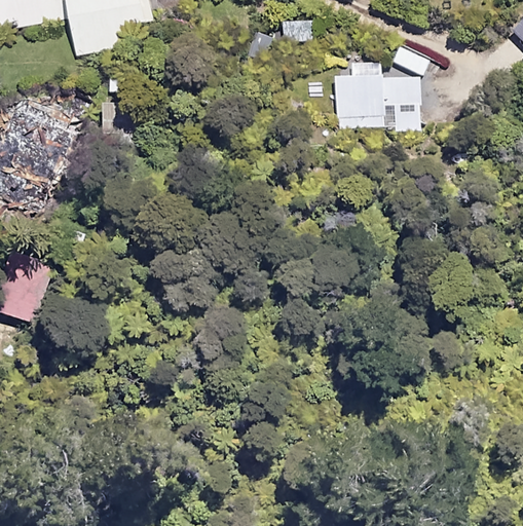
[(0,28),(69,19),(74,53),(126,45),(123,24),(146,21),(143,0),(0,0),(0,28)]
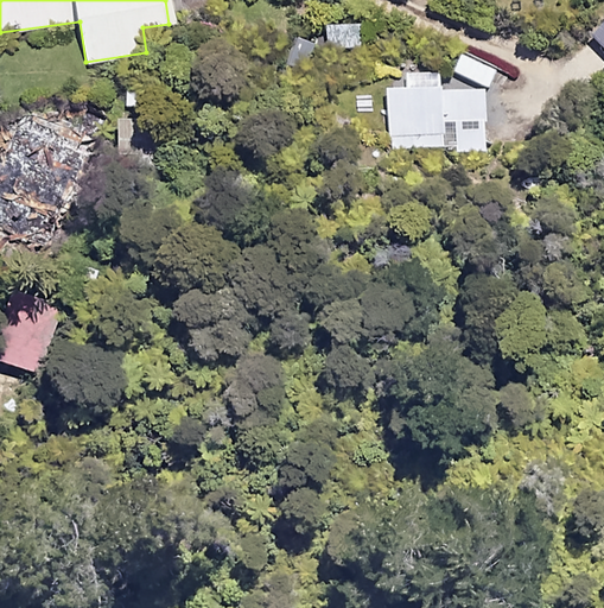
[(495,69),(464,54),(455,71),(484,88),(495,69)]
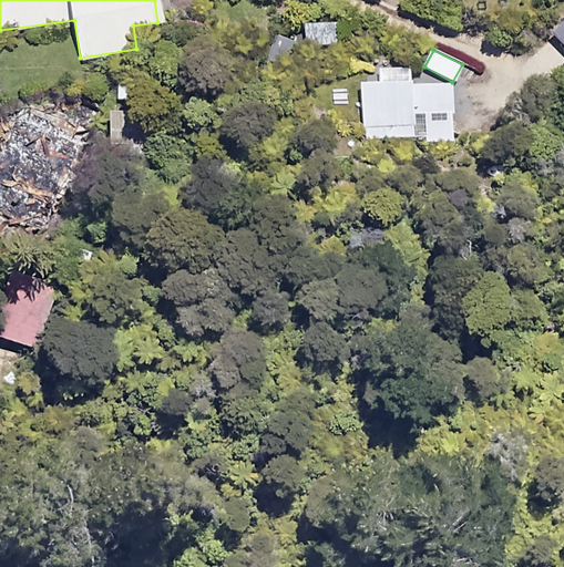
[(380,124),(380,137),(403,137),(403,124),(410,124),(410,117),(452,117),(452,83),(410,83),(410,68),(378,68),(378,83),(357,83),(357,124),(380,124)]
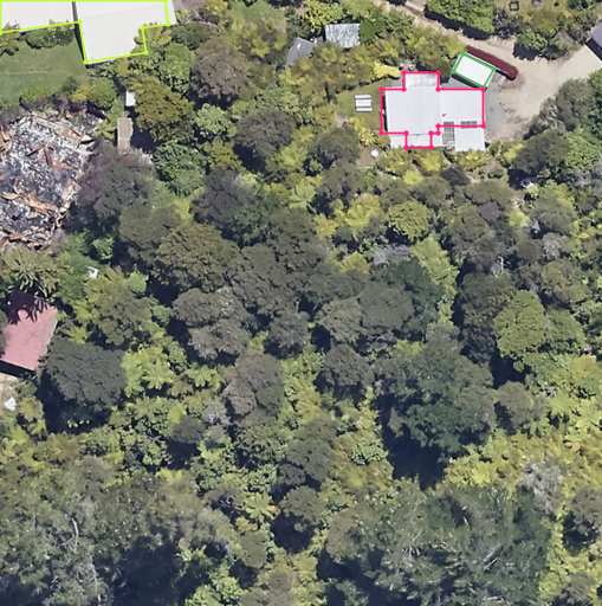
[(157,85),(115,88),(118,160),(161,158),(157,85)]
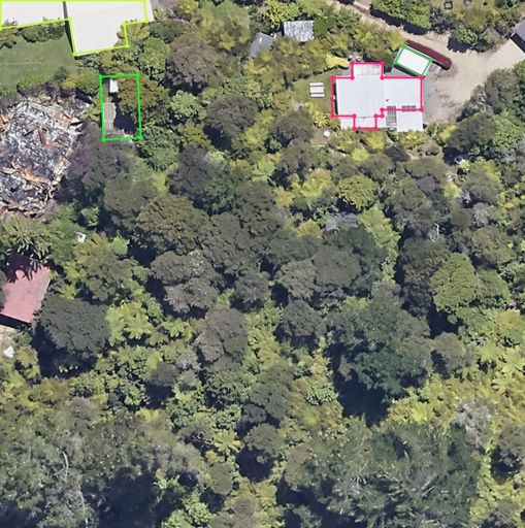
[(98,102),(72,95),(66,118),(92,125),(98,102)]
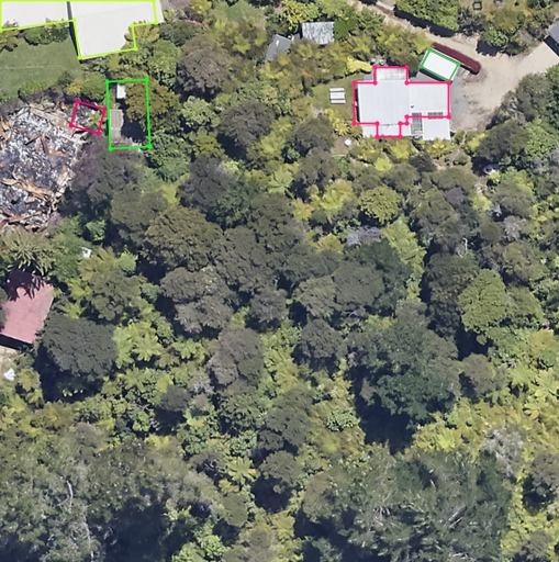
[(77,135),(15,109),(0,143),(0,213),(37,229),(77,135)]
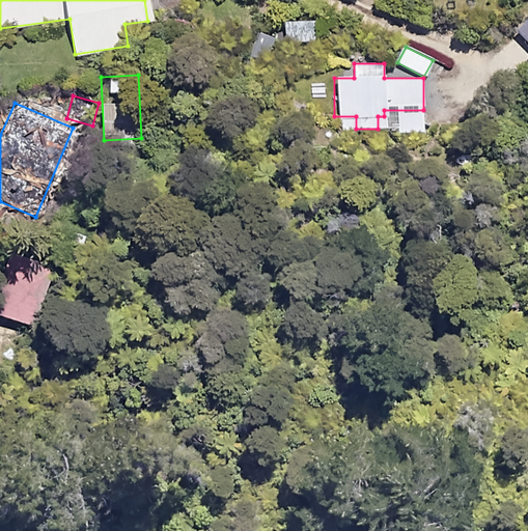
[(51,263),(11,250),(0,282),(0,314),(28,326),(51,263)]
